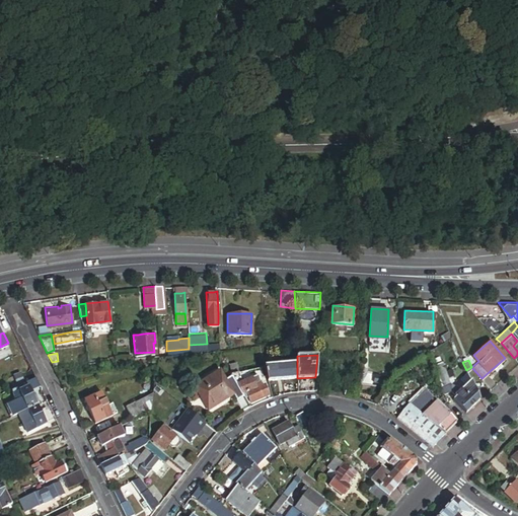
[(441,362),(434,365),(442,386),(450,383),(441,362)]
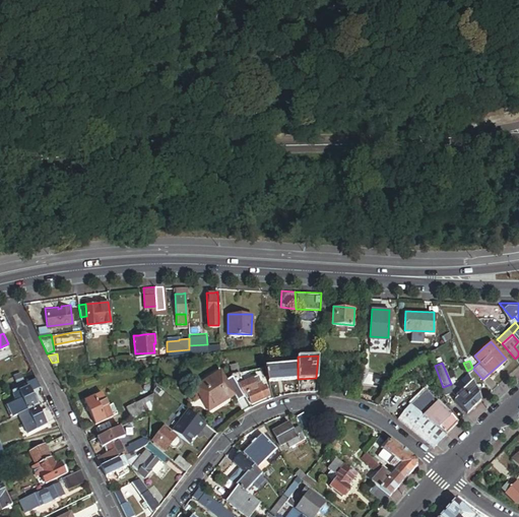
[(298,379),(298,365),(264,366),(268,381),(298,379)]
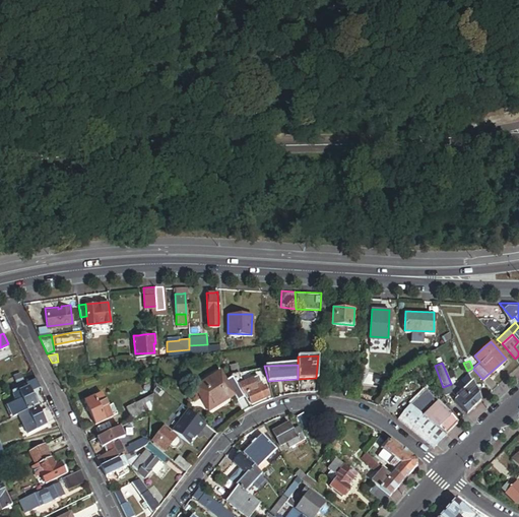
[(237,399),(244,395),(243,394),(237,385),(231,376),(223,380),(218,371),(193,388),(207,409),(233,393),(237,399)]
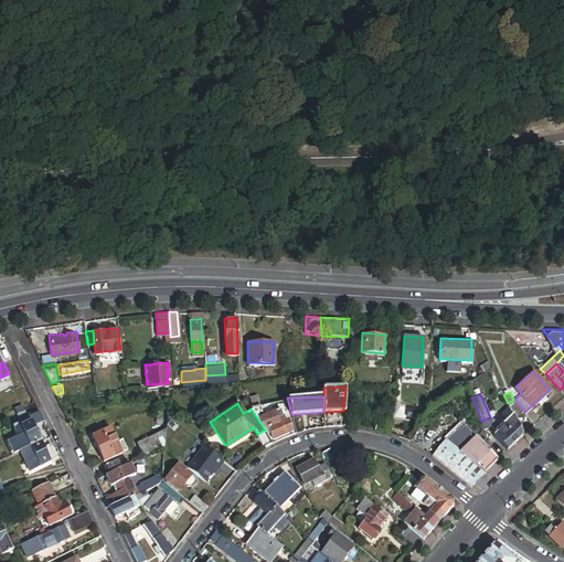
[(502,411),(508,417),(512,413),(508,404),(502,411)]
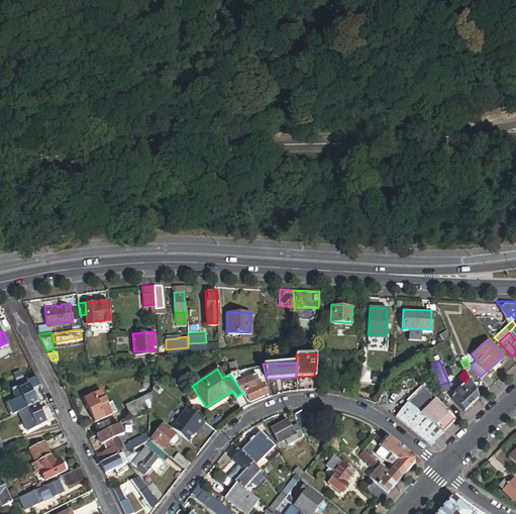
[(35,375),(24,381),(25,383),(22,384),(23,386),(12,392),(21,410),(27,407),(37,402),(29,388),(32,387),(40,384),(35,375)]
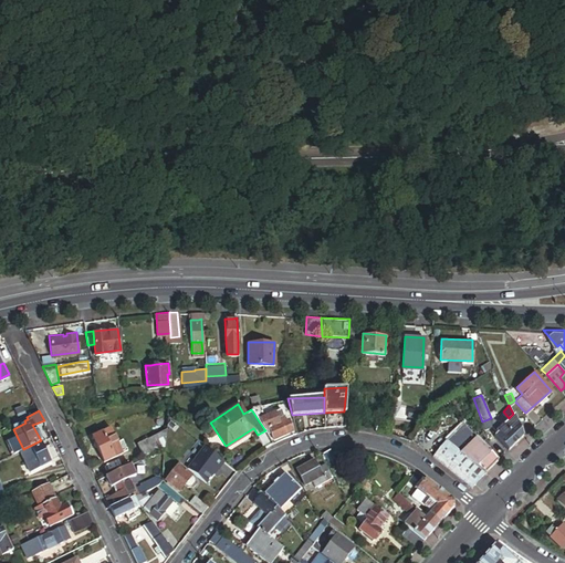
[(274,412),(258,419),(264,429),(269,427),(279,423),(276,417),(274,412)]
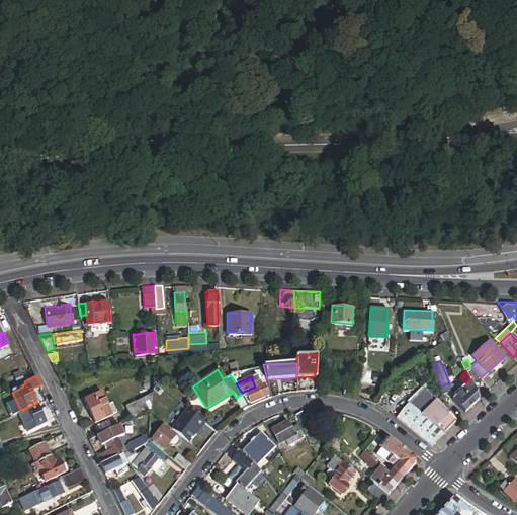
[(464,411),(478,398),(469,378),(465,382),(460,388),(466,394),(460,400),(455,395),(452,398),(464,411)]
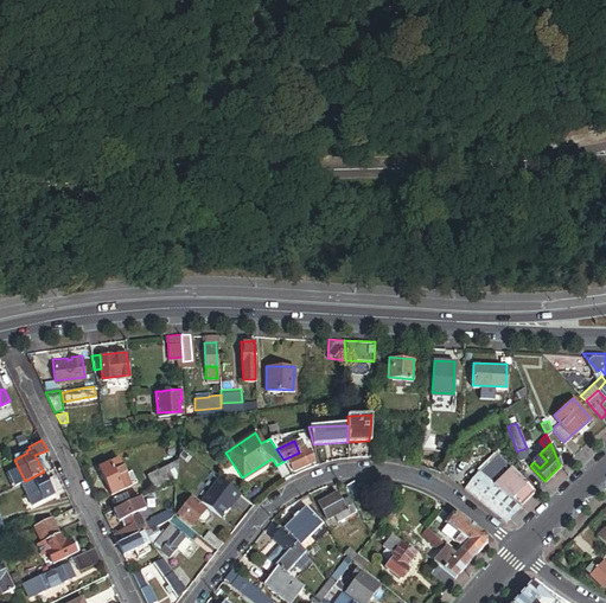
[(304,444),(297,447),(299,453),(288,457),(293,469),(314,460),(308,447),(306,448),(304,444)]
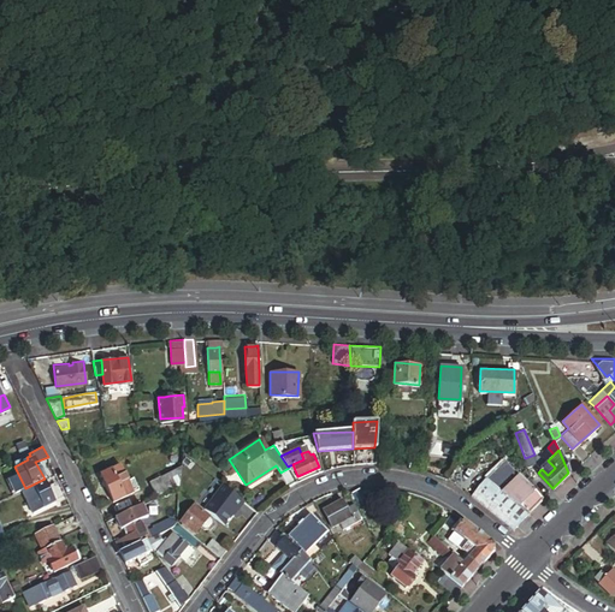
[(525,458),(524,458),(528,467),(536,463),(540,468),(548,461),(534,455),(525,458)]
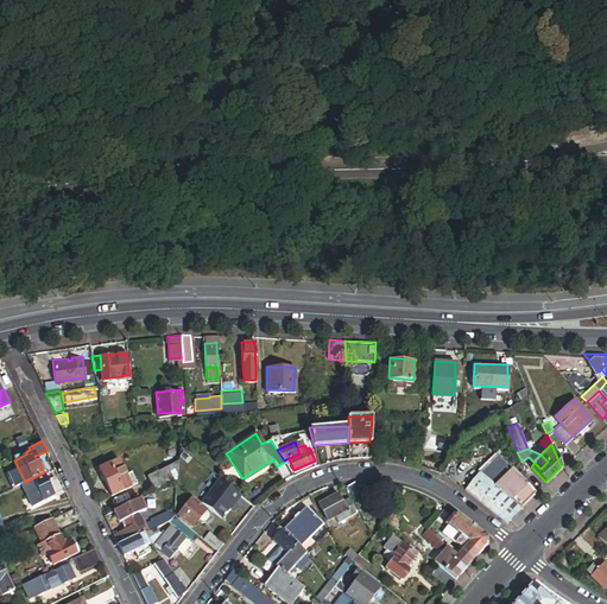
[(494,451),(484,465),(494,474),(504,462),(494,451)]
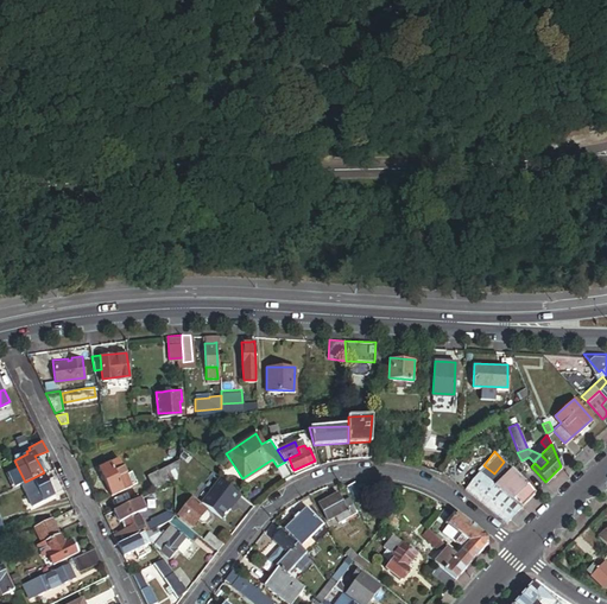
[(548,462),(541,455),(533,462),(535,463),(541,469),(548,462)]
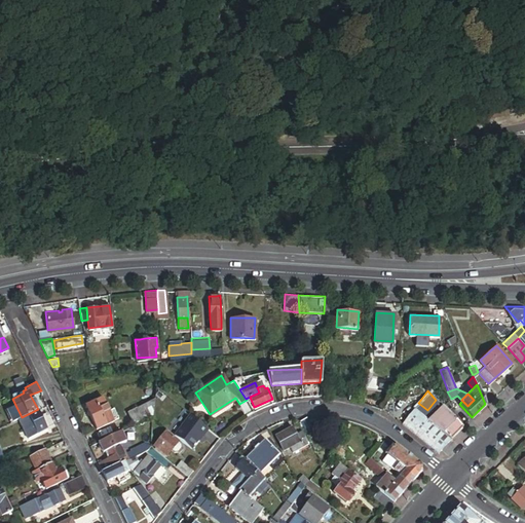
[(103,396),(96,400),(106,422),(113,419),(103,396)]
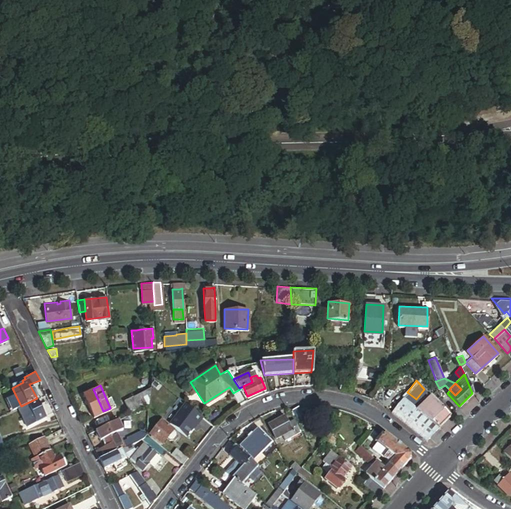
[(93,389),(83,393),(93,416),(103,411),(93,389)]
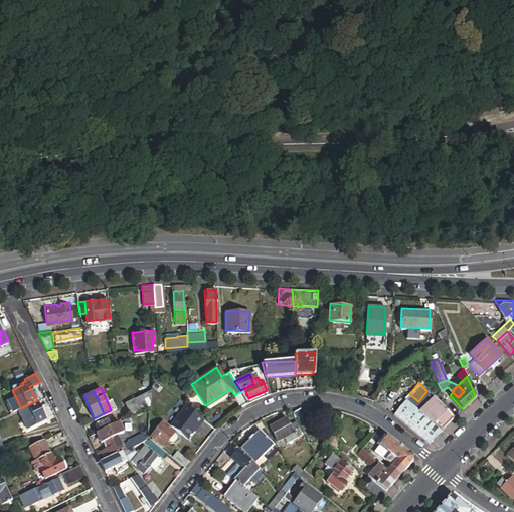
[(151,391),(124,403),(129,414),(149,404),(151,391)]
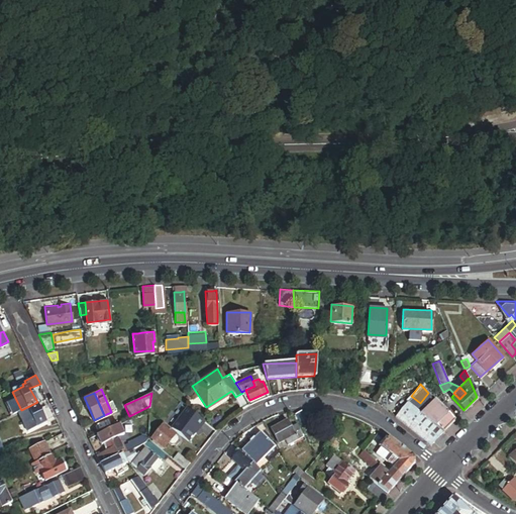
[(428,393),(420,403),(431,412),(440,404),(428,393)]
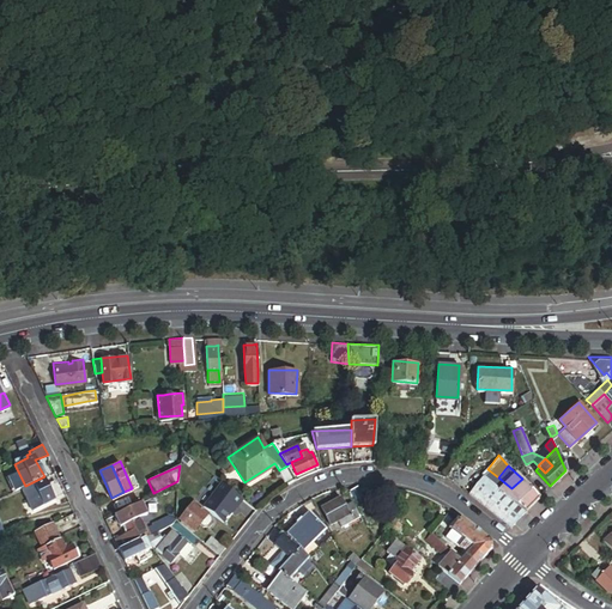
[(482,476),(492,485),(498,477),(488,469),(482,476)]
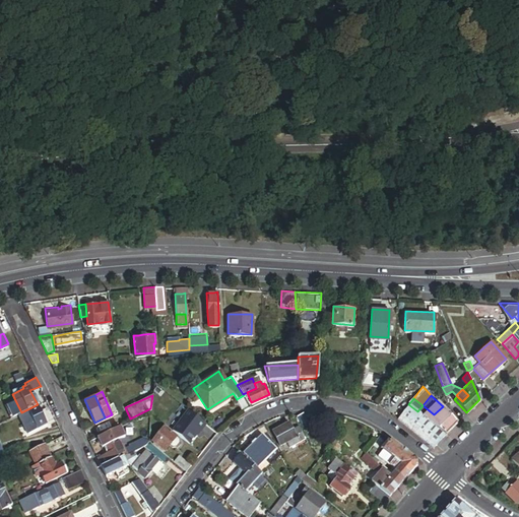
[(33,419),(23,425),(26,433),(47,423),(38,404),(27,409),(33,419)]
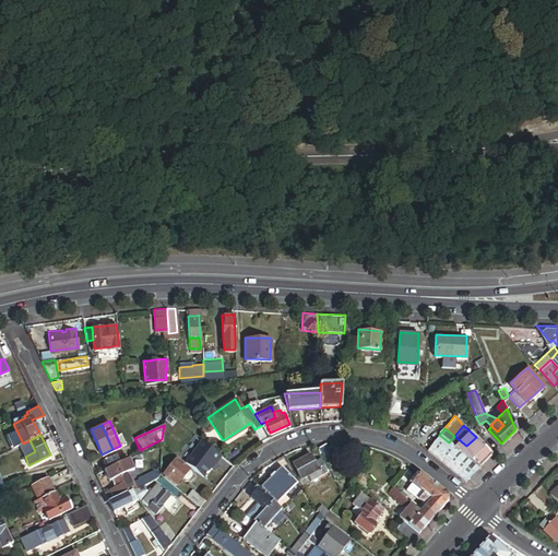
[(465,481),(479,465),(462,452),(449,442),(439,435),(427,450),(465,481)]
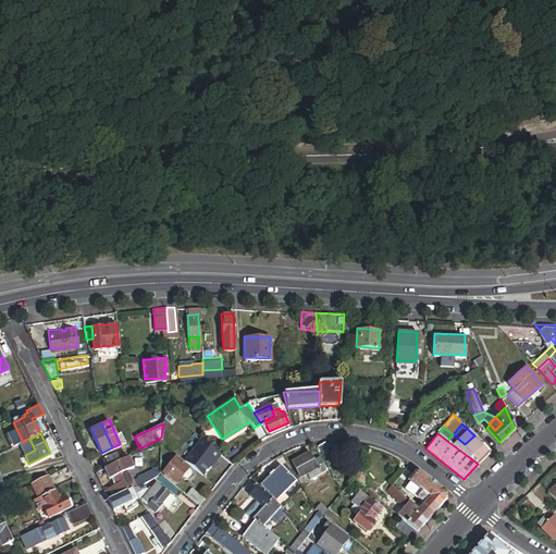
[(447,441),(460,451),(466,444),(465,444),(453,434),(447,441)]
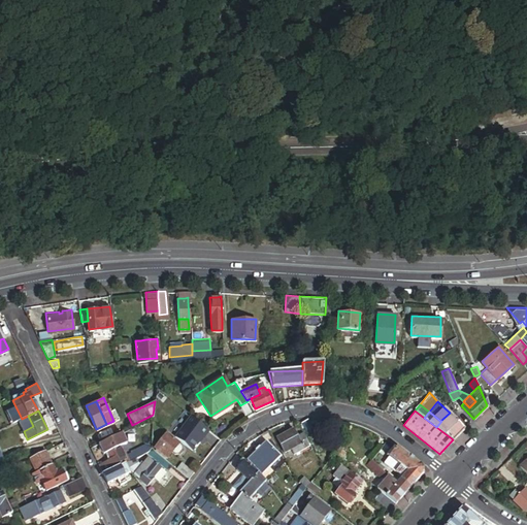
[(206,434),(209,430),(188,413),(170,432),(178,438),(183,433),(194,445),(204,432),(206,434)]
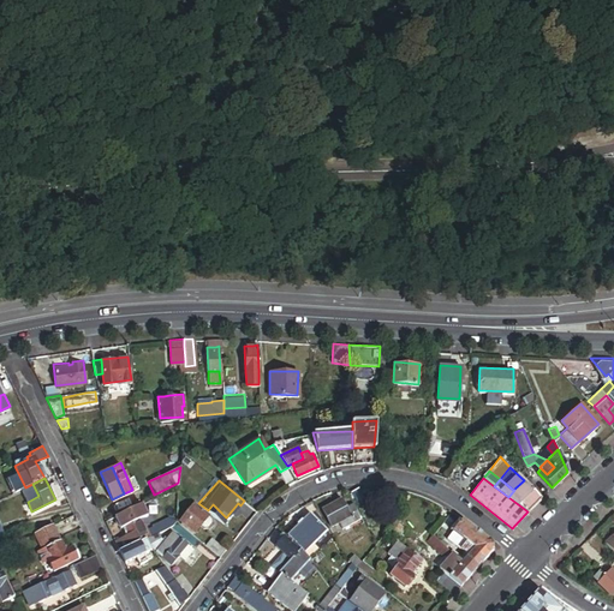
[(528,511),(541,498),(524,480),(513,490),(514,490),(508,497),(528,511)]
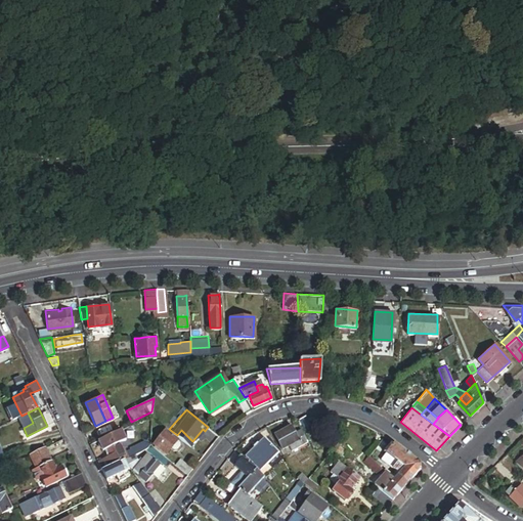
[(22,416),(18,417),(24,428),(33,423),(28,413),(22,416)]
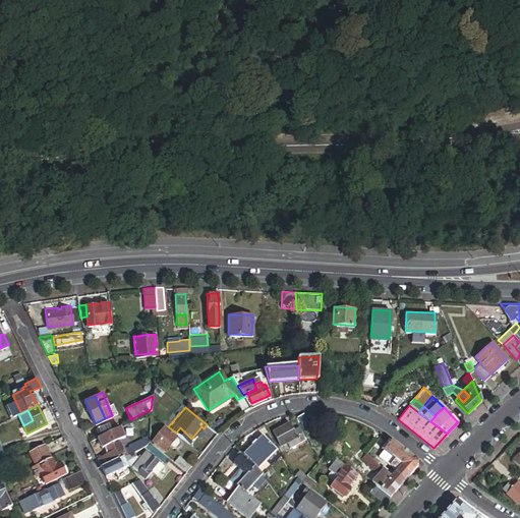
[(312,426),(304,412),(297,416),(305,430),(312,426)]
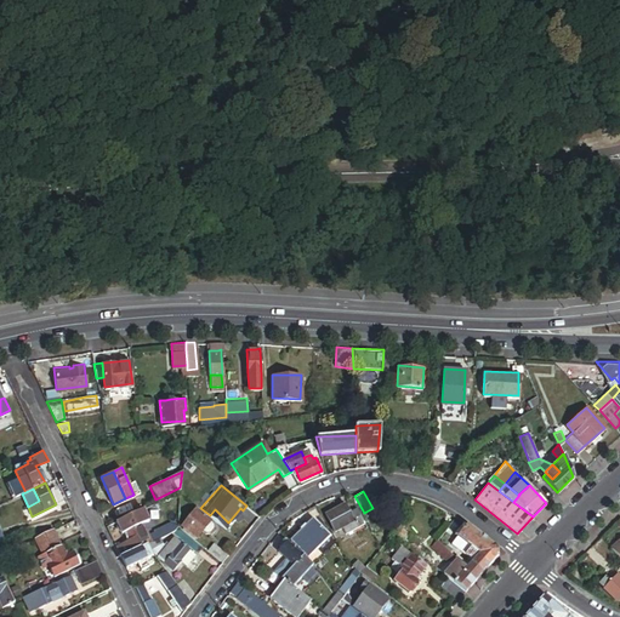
[(351,513),(346,503),(339,508),(326,513),(334,530),(342,526),(354,521),(351,513)]
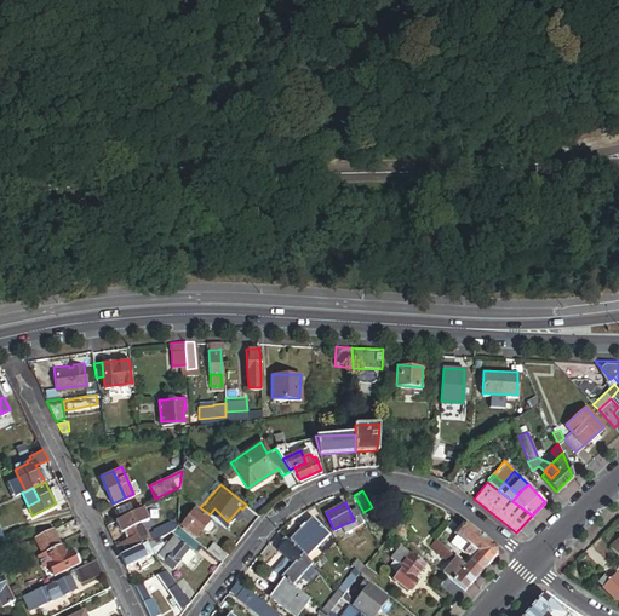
[(148,518),(142,506),(115,519),(121,531),(124,530),(125,531),(126,531),(125,529),(143,520),(142,520),(148,518)]
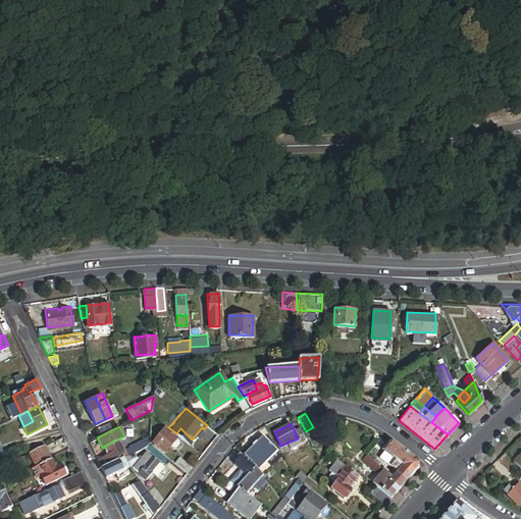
[(179,442),(178,439),(176,437),(164,427),(153,442),(150,442),(164,453),(171,444),(173,446),(176,446),(179,442)]
